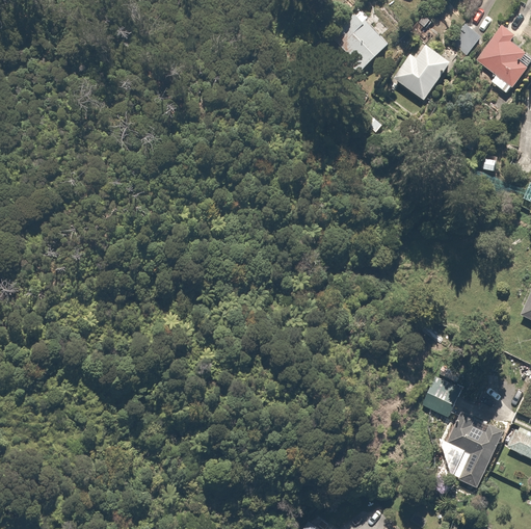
[(370,17),(363,9),(333,36),(347,52),(343,55),(360,73),(390,46),(366,21),(370,17)]
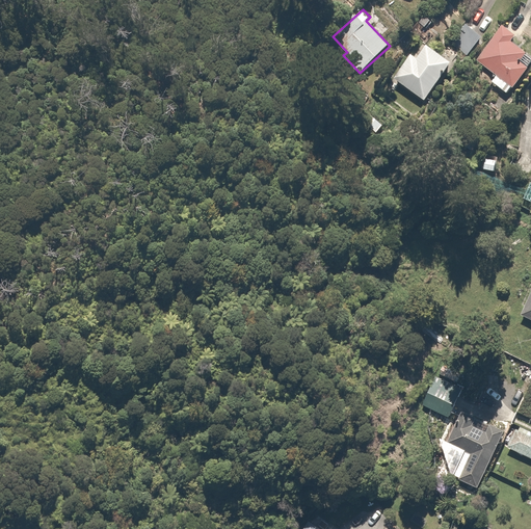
[(485,35),(463,17),(444,41),(466,58),(485,35)]
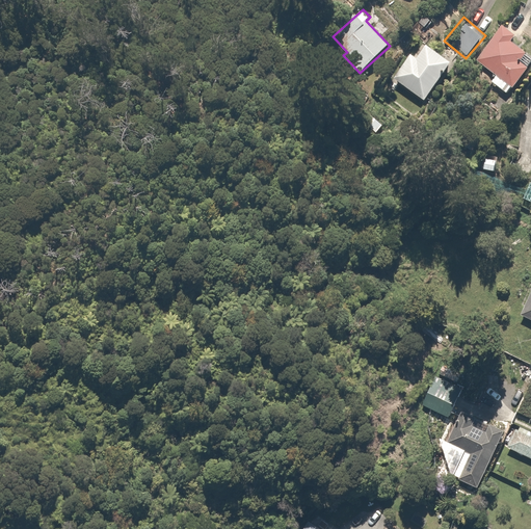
[(515,35),(501,24),(476,57),(494,72),(488,79),(507,93),(528,65),(522,60),(529,51),(513,38),(515,35)]
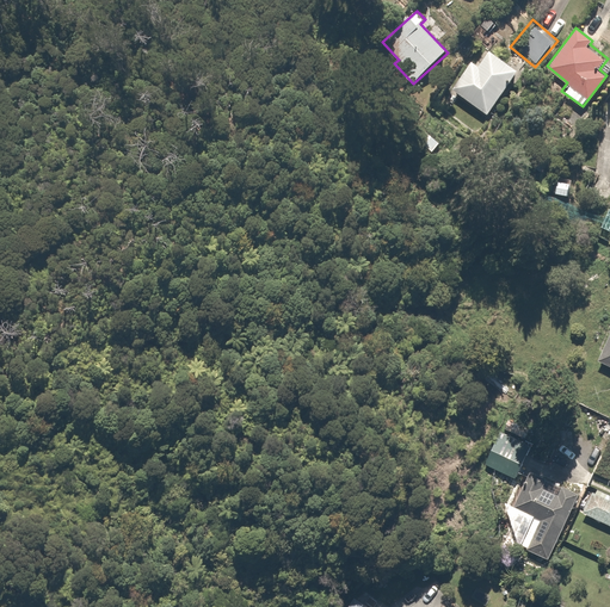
[(479,63),(472,59),(450,87),(486,115),(521,69),(491,47),(479,63)]
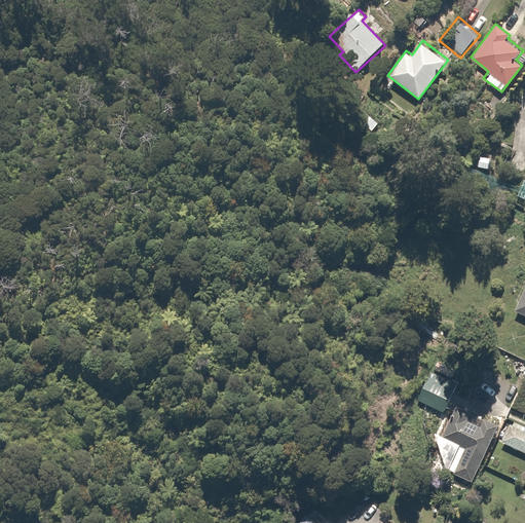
[(491,155),(478,155),(478,170),(491,171),(491,155)]
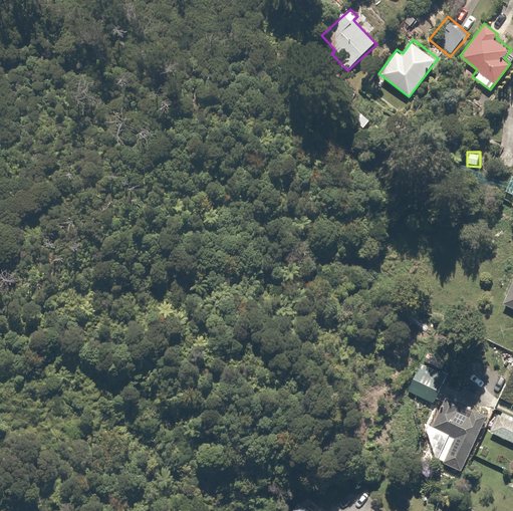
[(512,173),(500,198),(512,203),(512,173)]
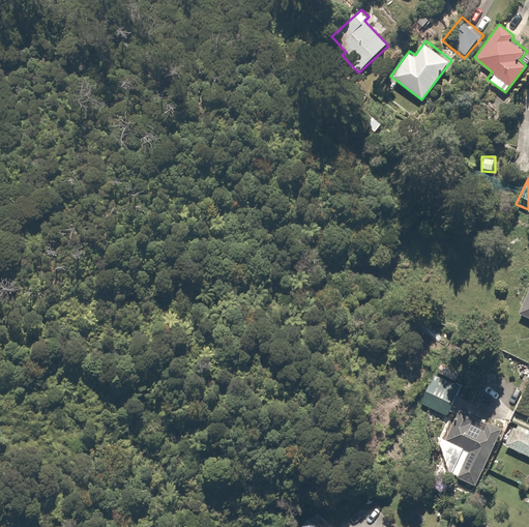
[(528,285),(517,313),(528,318),(528,285)]
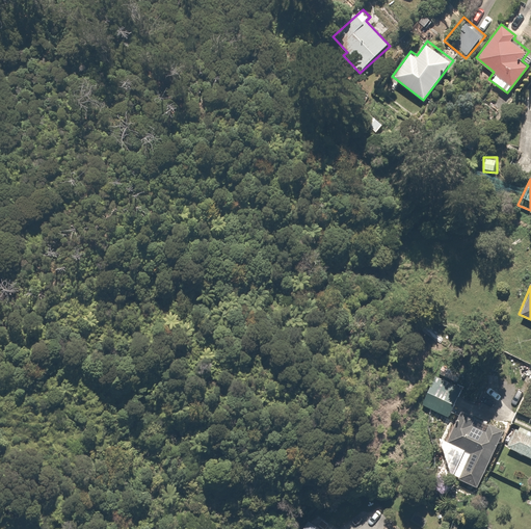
[(429,390),(423,404),(448,416),(454,401),(429,390)]
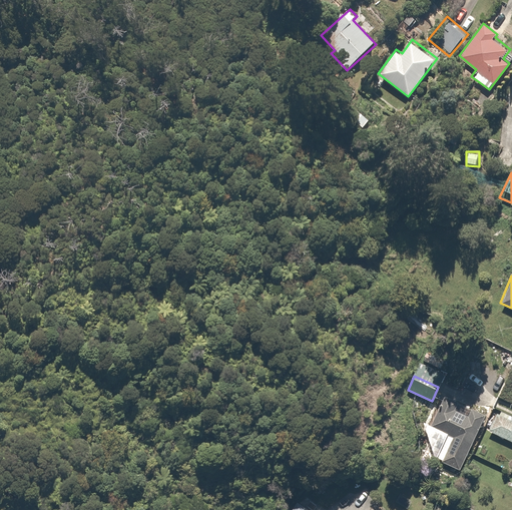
[(456,402),(445,396),(430,428),(452,438),(441,461),(458,470),(485,414),(473,408),(469,417),(453,409),(456,402)]
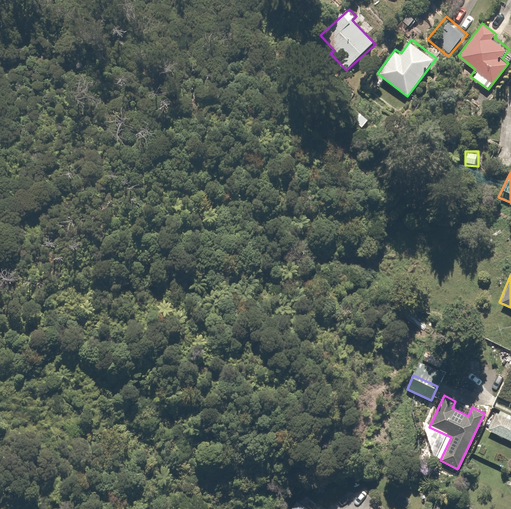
[(510,414),(494,408),(485,430),(510,440),(510,414)]
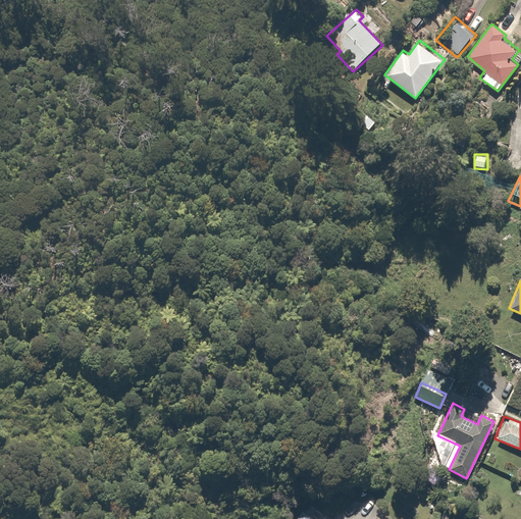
[(318,518),(298,506),(289,518),(318,518)]
